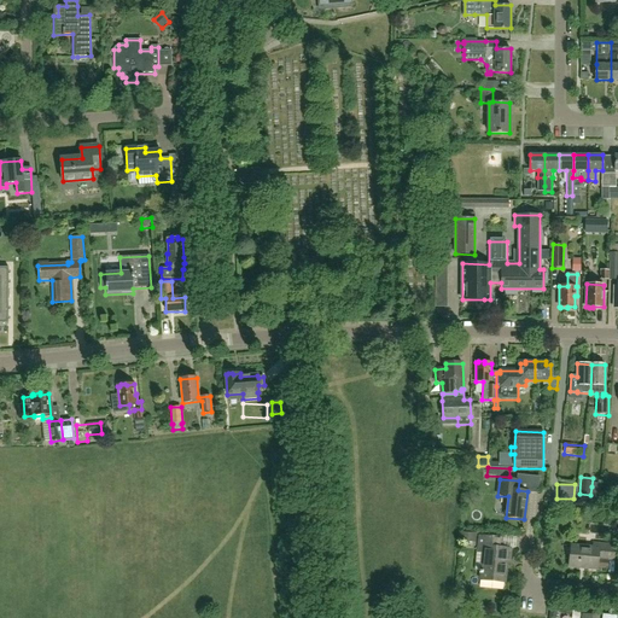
[(476,543),(477,534),(462,532),(462,542),(476,543)]
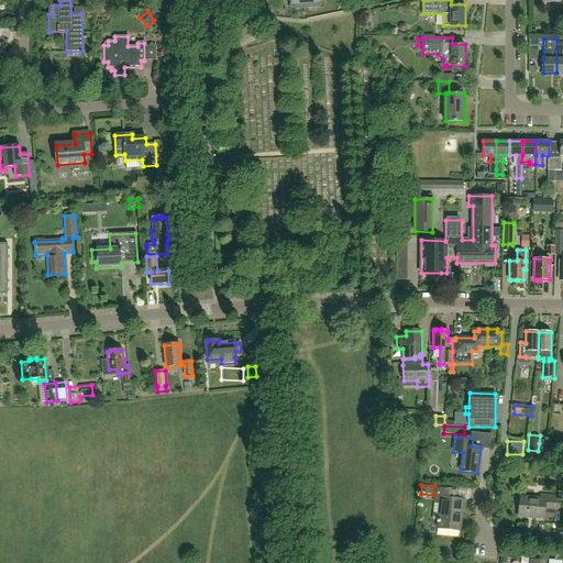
[(437,488),(435,504),(433,517),(439,517),(438,529),(460,531),(462,510),(465,510),(465,500),(459,500),(460,492),(437,488)]
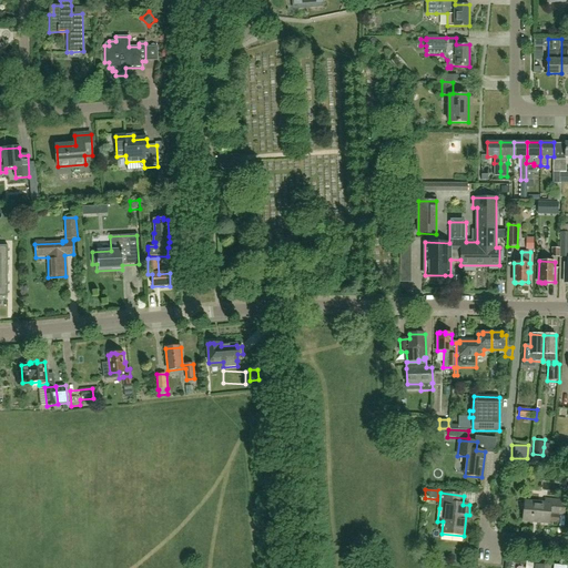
[(545,504),(525,501),(523,521),(548,525),(548,524),(558,525),(559,515),(564,516),(566,501),(546,499),(545,504)]
